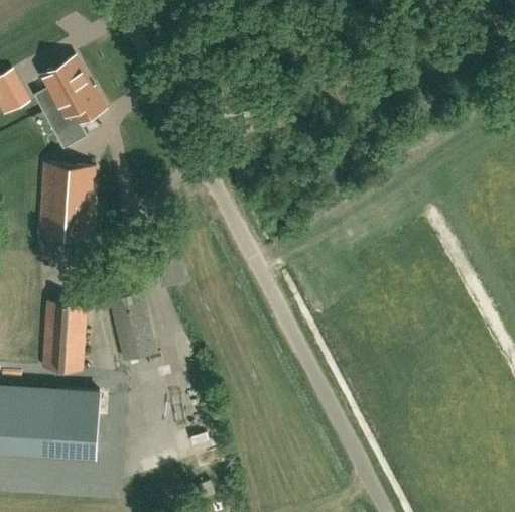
[(91,90),(74,57),(41,76),(65,118),(72,114),(78,124),(105,109),(94,89),(91,90)]
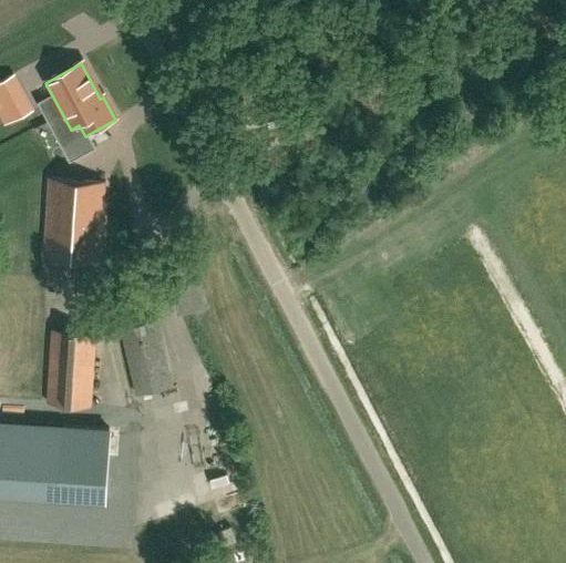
[(0,119),(4,128),(34,112),(17,77),(0,84),(0,119)]
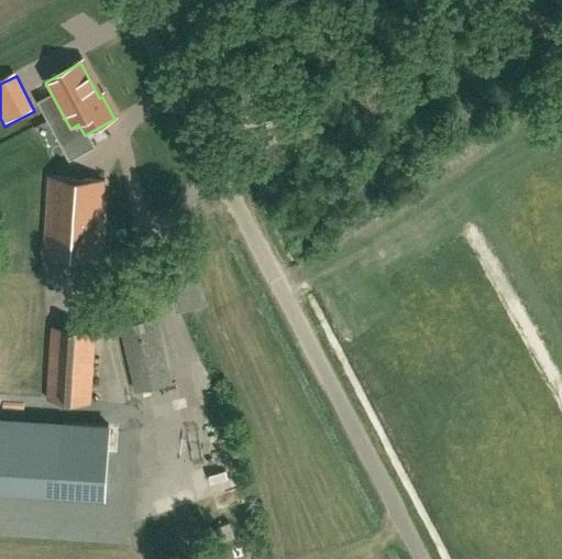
[(98,261),(105,183),(48,179),(43,258),(98,261)]
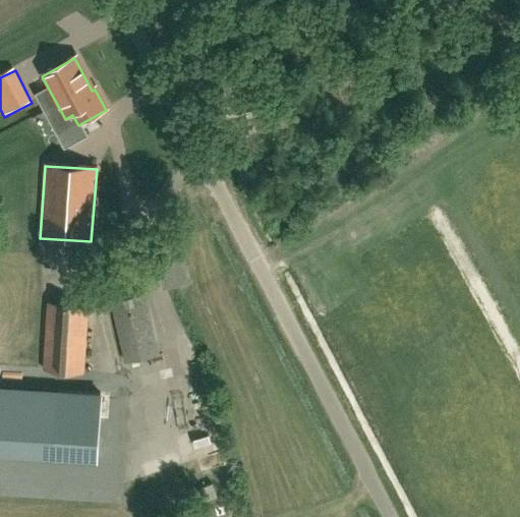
[(156,252),(166,292),(192,286),(182,245),(156,252)]
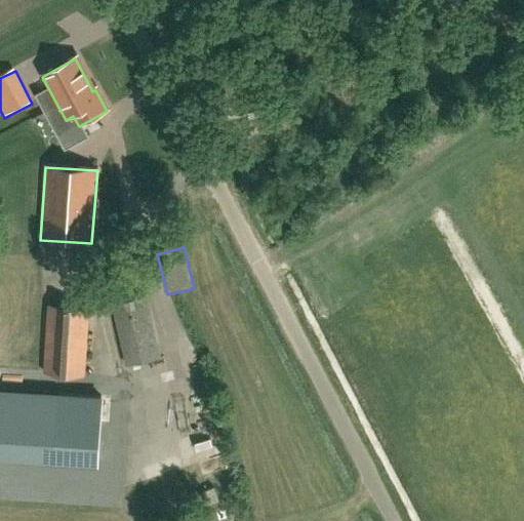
[(112,306),(125,366),(159,358),(146,298),(112,306)]
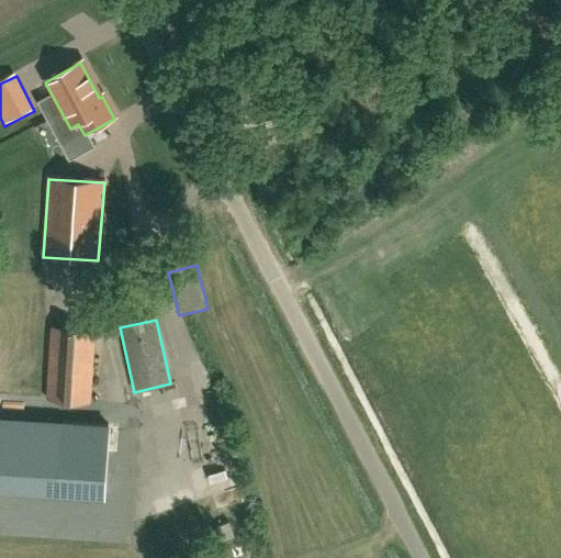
[(51,330),(46,401),(90,404),(94,332),(51,330)]
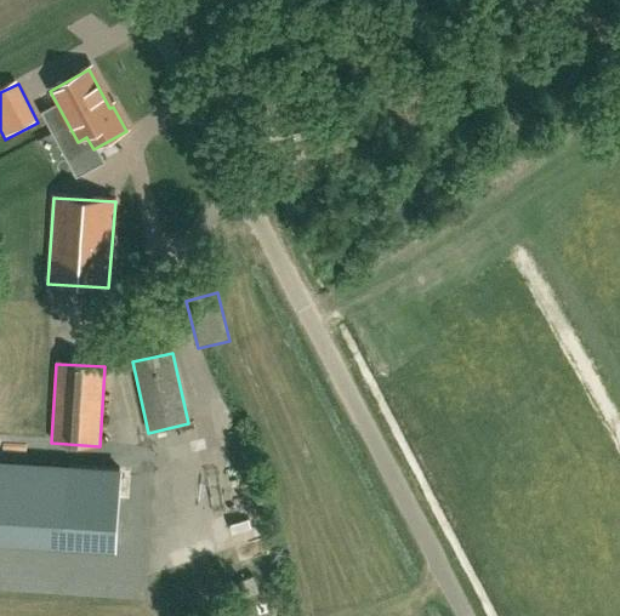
[(119,472),(69,469),(64,543),(114,546),(119,472)]
